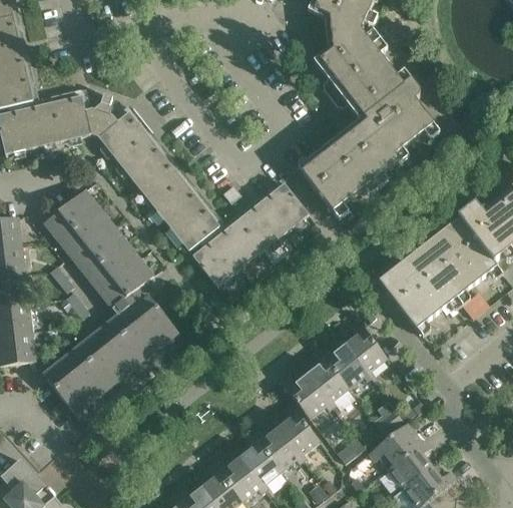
[(0,0),(0,105),(14,102),(34,98),(29,79),(10,0),(0,0)]
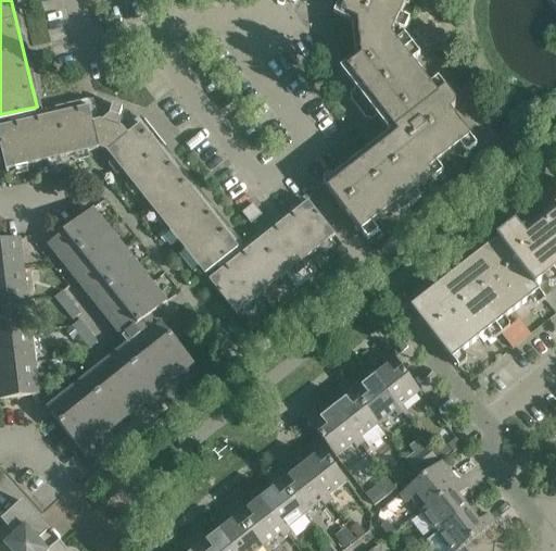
[(344,0),(341,8),(357,15),(362,51),(348,63),(361,79),(355,84),(351,87),(350,94),(366,114),(373,115),(377,111),(382,108),(394,123),(437,89),(392,32),(394,30),(394,29),(392,28),(404,0),(344,0)]
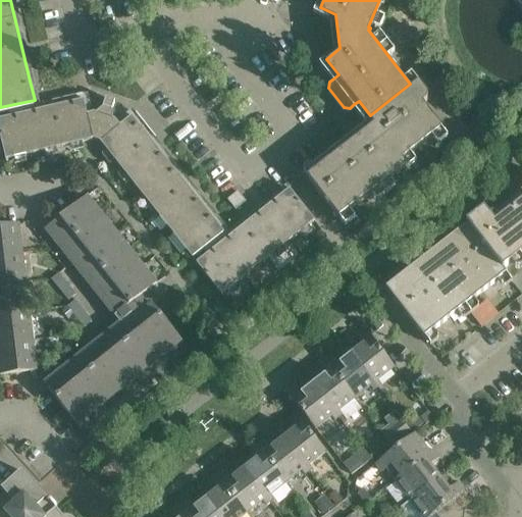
[(374,120),(307,172),(338,213),(406,161),(402,156),(441,124),(422,99),(426,97),(427,90),(418,78),(410,84),(370,115),(374,120)]
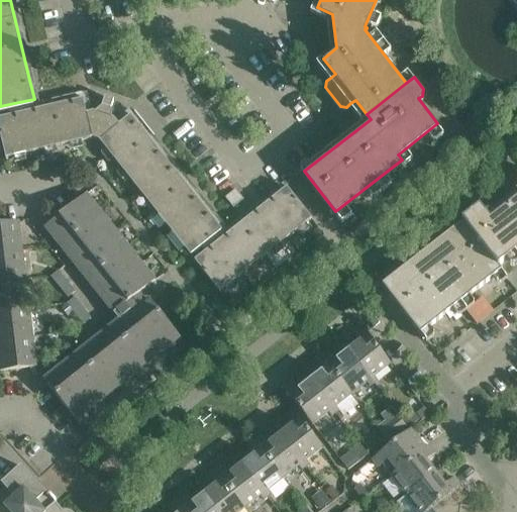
[(39,104),(0,113),(0,129),(1,133),(4,149),(5,154),(92,133),(87,108),(82,88),(52,95),(52,96),(53,101),(39,104)]
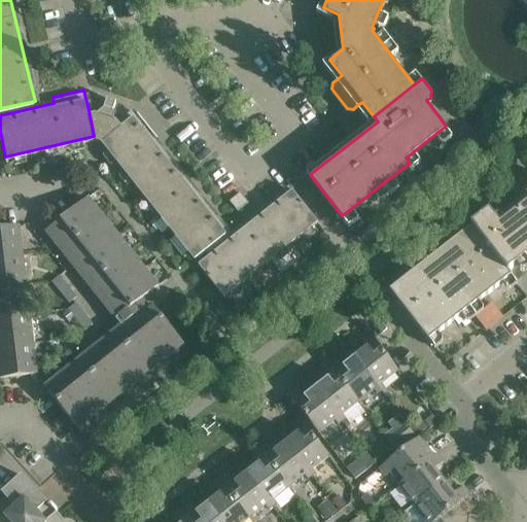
[(94,109),(89,110),(94,136),(97,137),(101,138),(194,255),(226,230),(214,215),(152,138),(157,134),(138,109),(120,122),(117,117),(116,116),(114,115),(113,106),(116,98),(111,96),(107,95),(104,103),(97,109),(95,109),(94,109)]
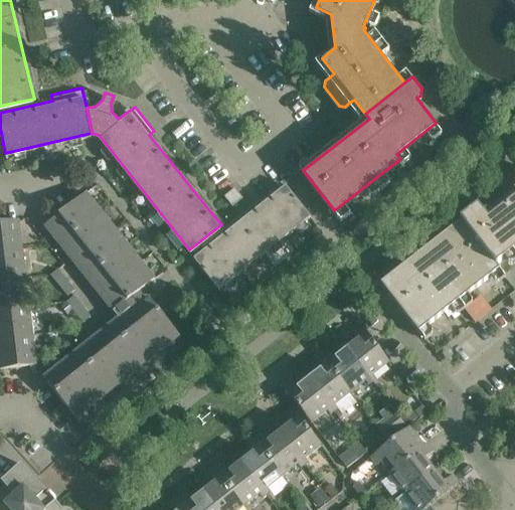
[(477,201),(460,215),(499,266),(499,265),(496,261),(514,245),(514,176),(514,178),(514,179),(514,186),(513,188),(514,191),(514,194),(510,198),(488,215),(486,213),(477,201)]
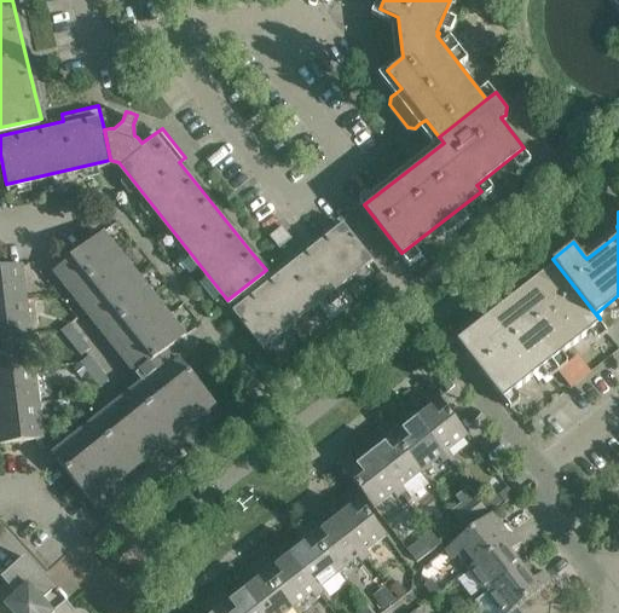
[(305,249),(232,306),(248,325),(262,343),(374,255),(358,237),(343,218),(305,249)]
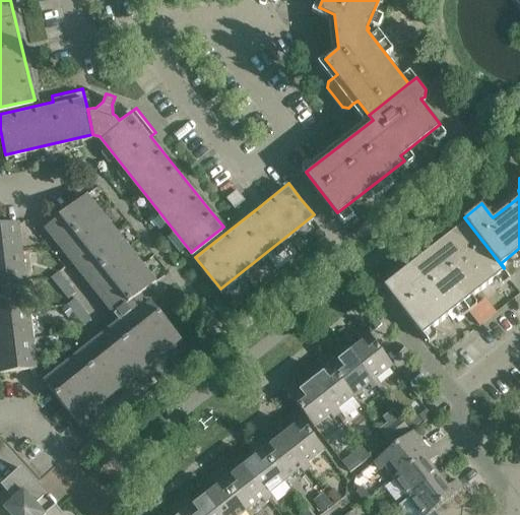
[(237,185),(226,194),(235,204),(245,195),(237,185)]
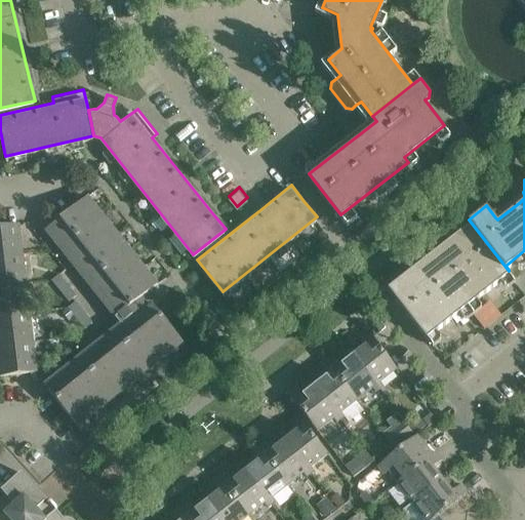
[(49,223),(127,321),(128,322),(154,302),(158,298),(149,287),(157,280),(87,193),(49,223)]
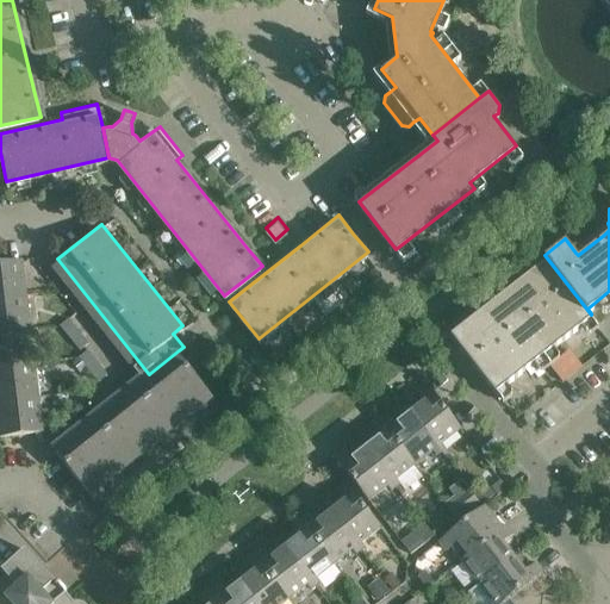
[(0,256),(0,291),(25,288),(22,255),(0,256)]
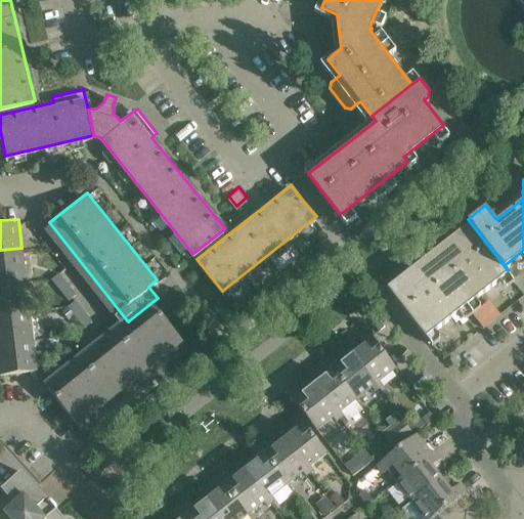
[(387,285),(391,289),(426,334),(508,270),(468,219),(468,221),(436,246),(434,243),(429,247),(431,250),(387,285)]
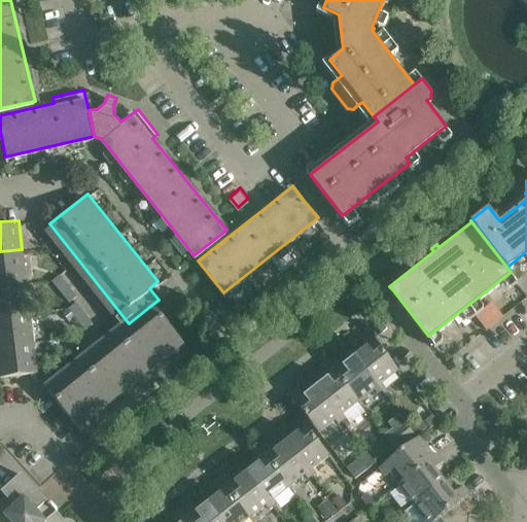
[(0,251),(0,282),(26,279),(22,249),(0,251)]
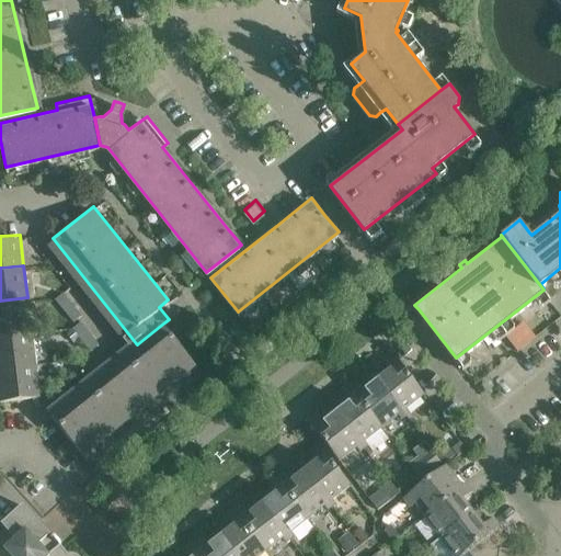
[(63,288),(55,294),(73,317),(81,311),(63,288)]
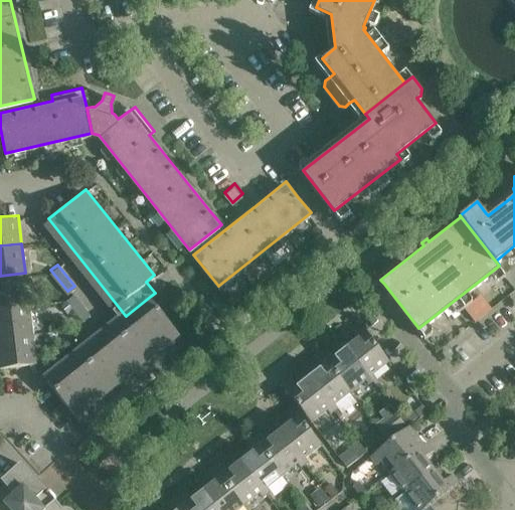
[(0,276),(0,305),(28,302),(25,273),(0,276)]
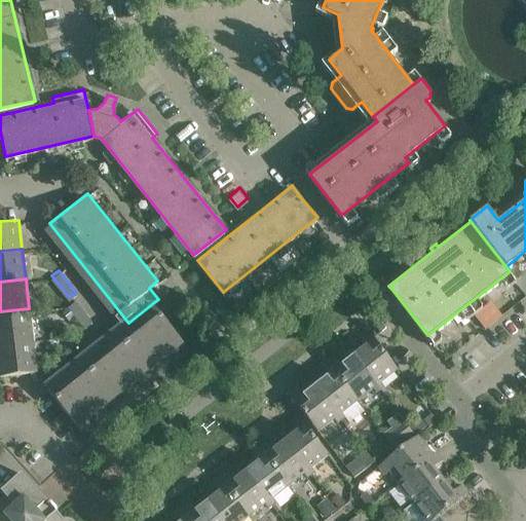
[(471,310),(482,325),(499,311),(488,297),(471,310)]
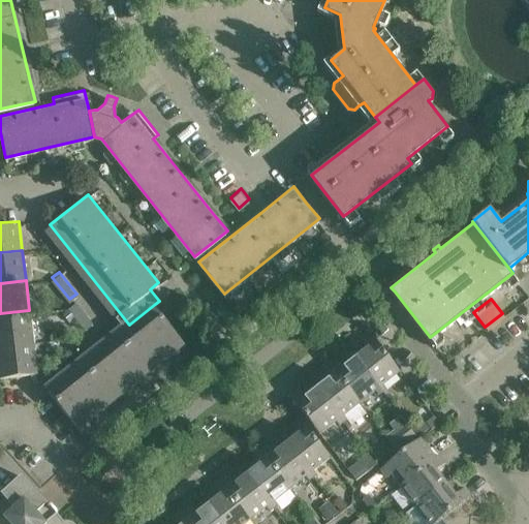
[(75,300),(68,305),(85,327),(92,321),(75,300)]
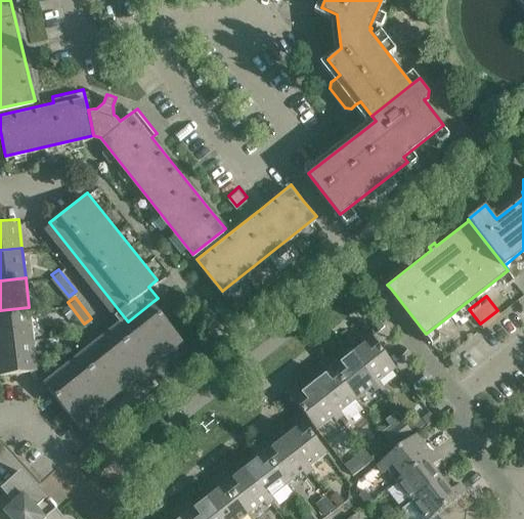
[(143,382),(170,360),(188,345),(154,301),(128,321),(127,320),(47,384),(83,429),(108,408),(103,401),(137,374),(143,382)]
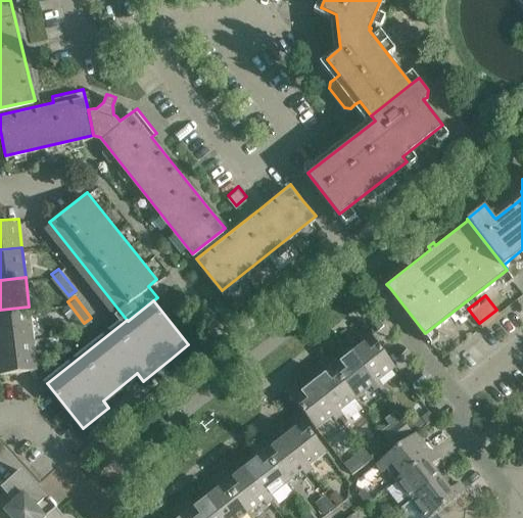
[(0,310),(0,339),(33,336),(29,307),(0,310)]
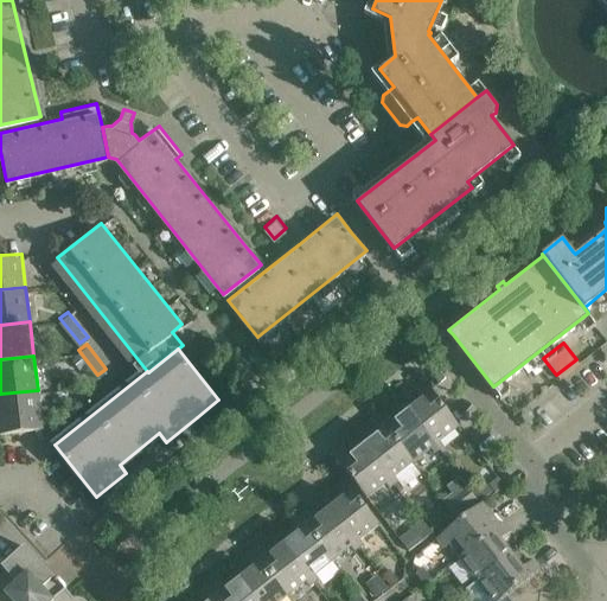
[(422,395),(408,406),(438,445),(442,441),(439,436),(458,421),(423,376),(414,383),(422,395)]
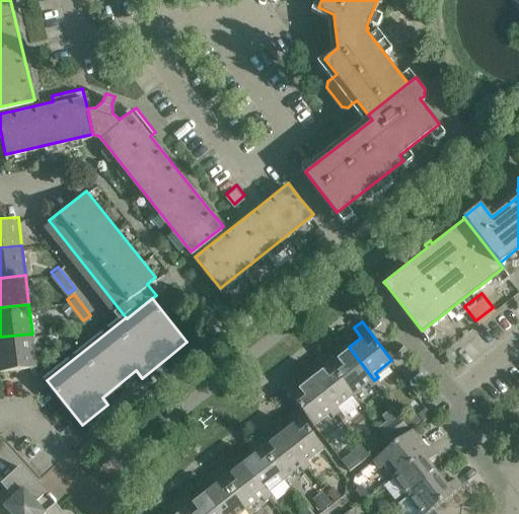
[(0,367),(29,364),(35,363),(32,334),(0,337),(0,367)]
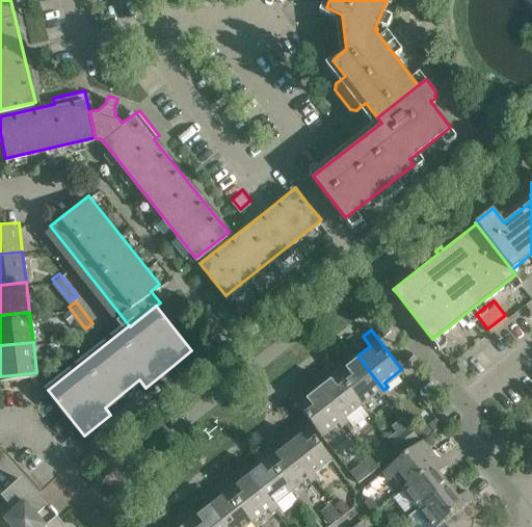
[(380,392),(383,390),(357,356),(345,365),(338,356),(330,361),(361,400),(377,389),(380,392)]
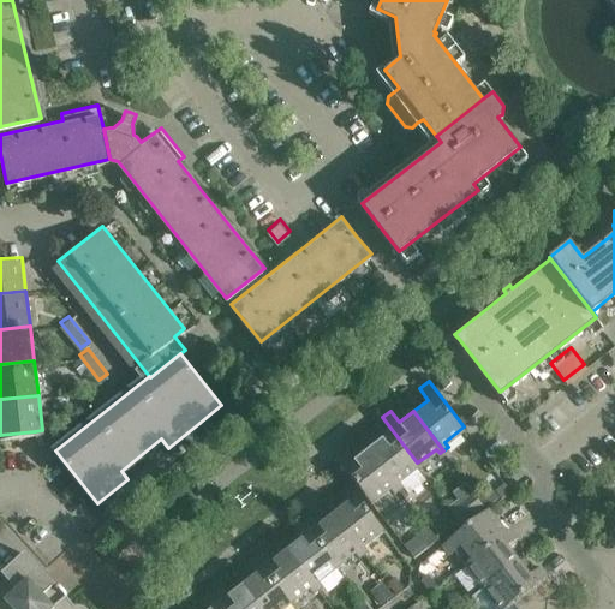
[(382,435),(368,446),(398,487),(402,482),(399,477),(417,463),(382,417),(374,423),(382,435)]
